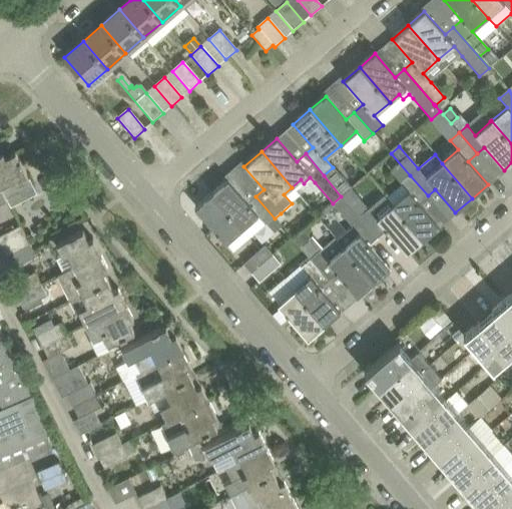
[(0,187),(6,198),(20,191),(17,185),(28,179),(15,153),(4,158),(2,153),(0,154),(0,187)]
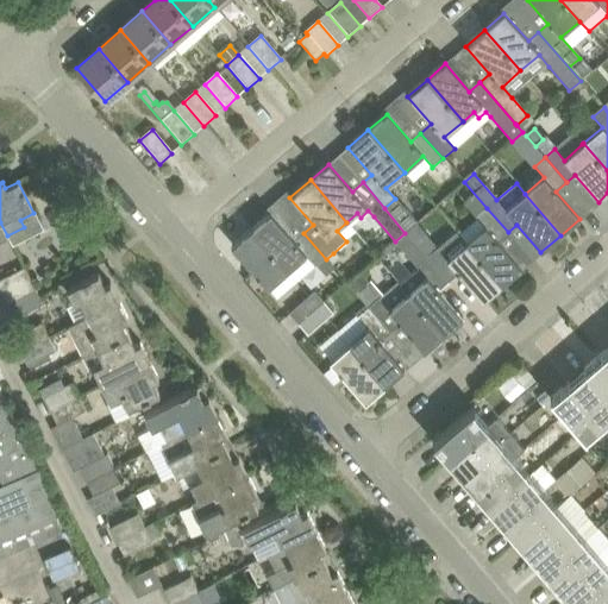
[(496,241),(508,232),(487,208),(476,216),(484,227),(467,243),(502,285),(520,270),(496,241)]
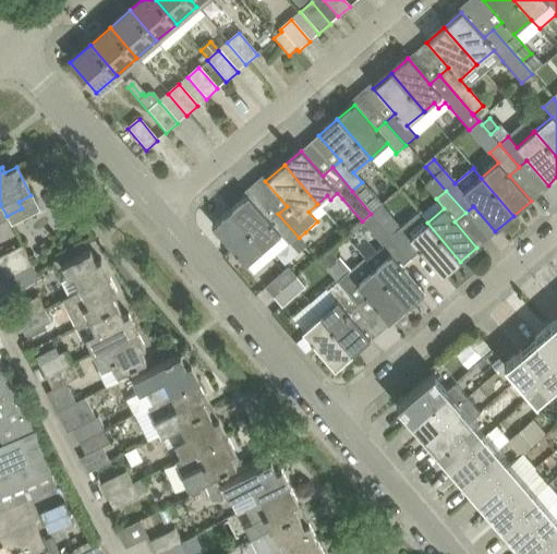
[(247,196),(231,212),(263,249),(279,235),(289,245),(299,238),(278,214),(269,221),(247,196)]
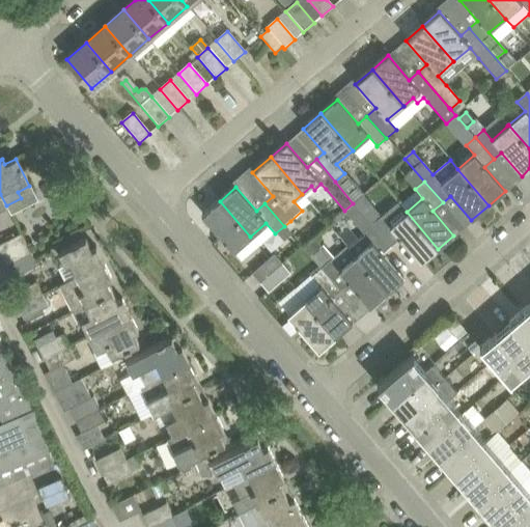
[(363,196),(354,204),(363,215),(372,207),(363,196)]
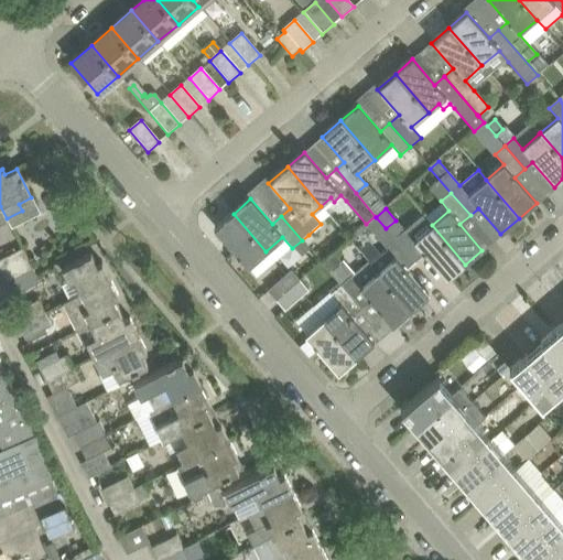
[(214,229),(247,268),(266,251),(234,214),(214,229)]
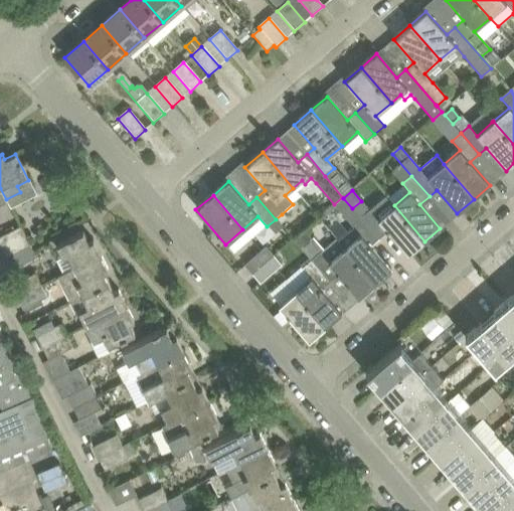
[(354,227),(338,240),(375,284),(390,271),(370,247),(378,240),(361,218),(352,208),(343,198),(342,197),(334,204),(354,227)]
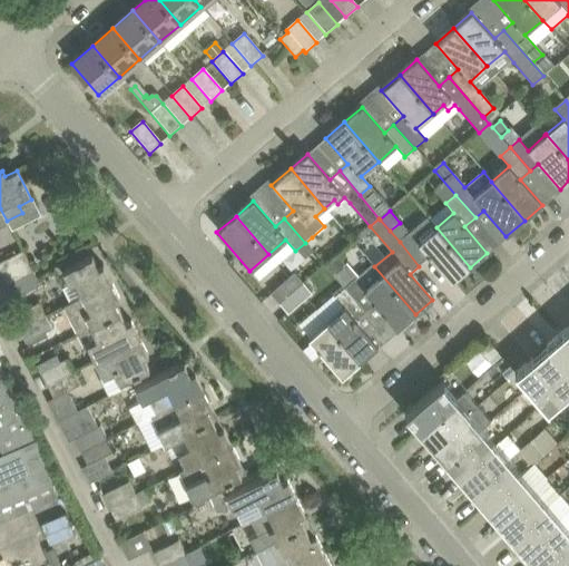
[(409,235),(400,242),(419,266),(429,257),(451,284),(470,267),(437,227),(419,243),(411,233),(409,235)]
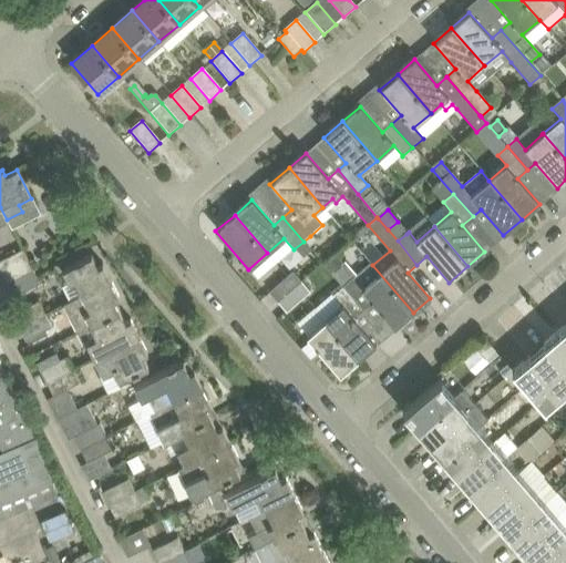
[(0,272),(7,285),(32,273),(22,252),(0,263),(0,272)]
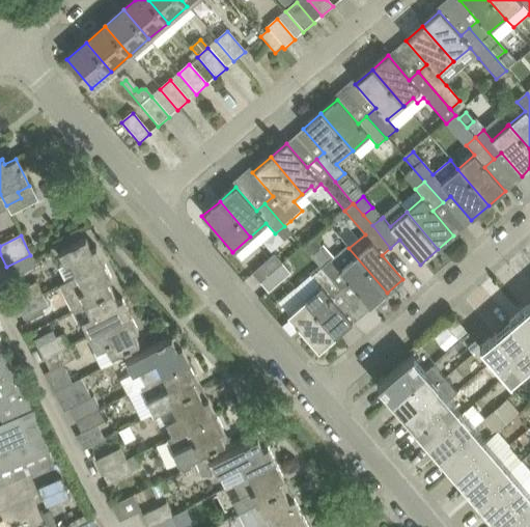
[(310,257),(321,248),(313,240),(303,249),(310,257)]
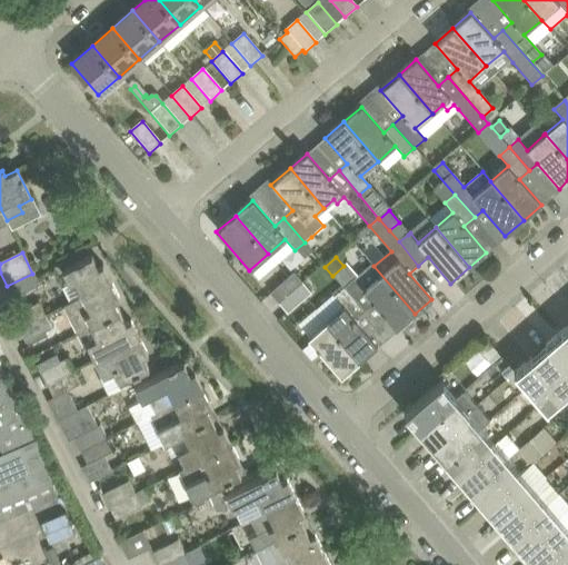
[(61,290),(69,305),(81,298),(111,283),(102,267),(98,269),(91,258),(83,261),(82,261),(61,271),(69,286),(61,290)]
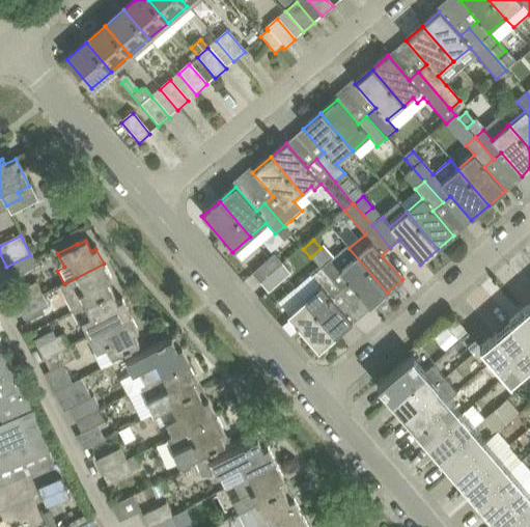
[(369,308),(387,293),(349,248),(347,249),(345,248),(332,260),(321,269),(340,292),(349,284),(369,308)]
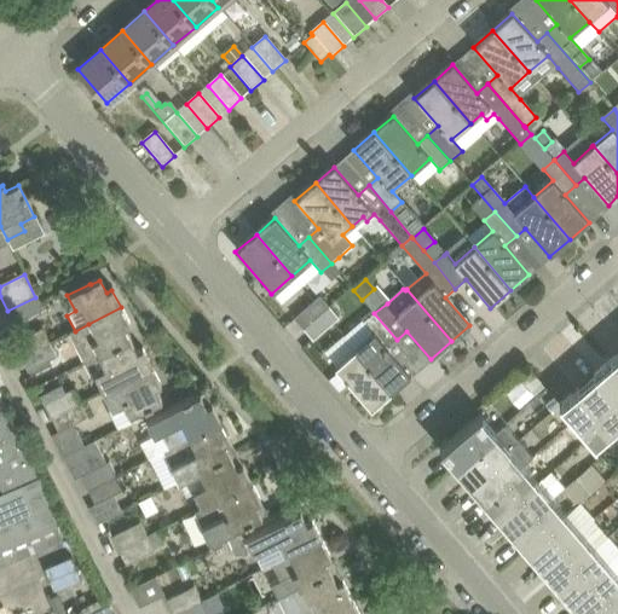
[(15,325),(42,312),(35,297),(7,311),(15,325)]
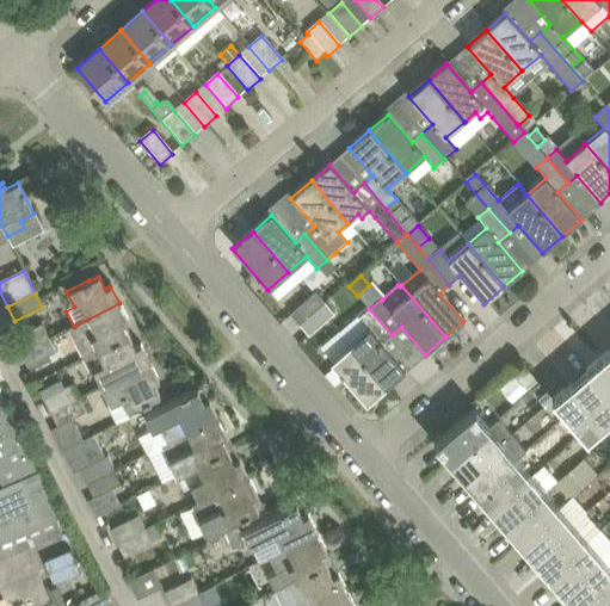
[(290,316),(299,326),(325,303),(316,294),(290,316)]
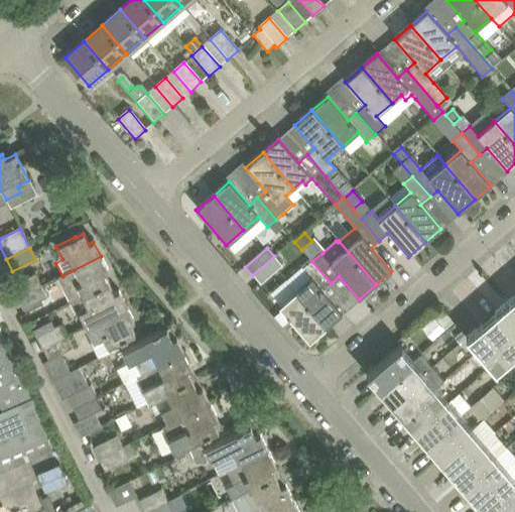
[(101,256),(74,270),(62,276),(56,278),(70,304),(109,284),(104,274),(109,272),(101,256)]
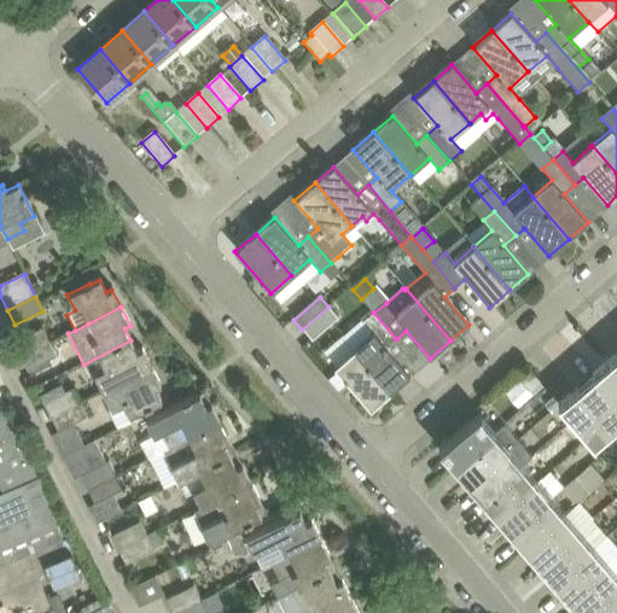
[(312,342),(338,319),(329,307),(302,330),(312,342)]
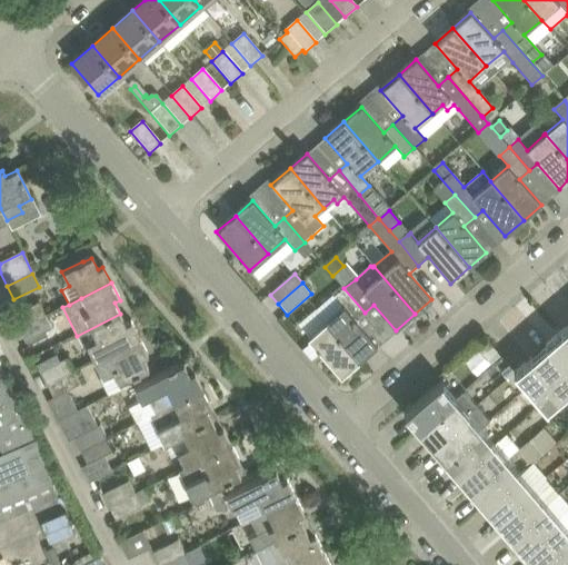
[(345,307),(327,321),(360,360),(377,346),(355,320),(365,313),(344,288),(335,296),(345,307)]
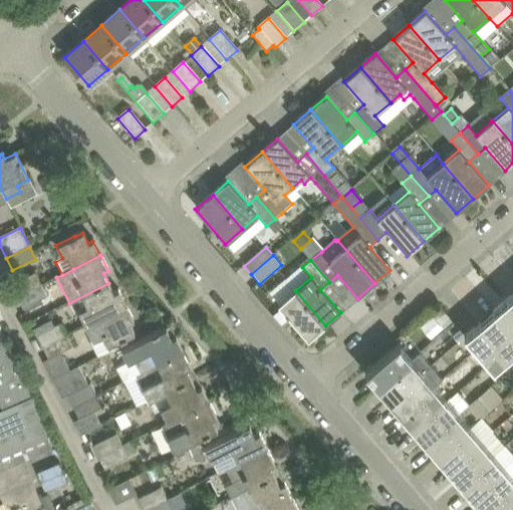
[(17,299),(40,286),(34,275),(11,286),(17,299)]
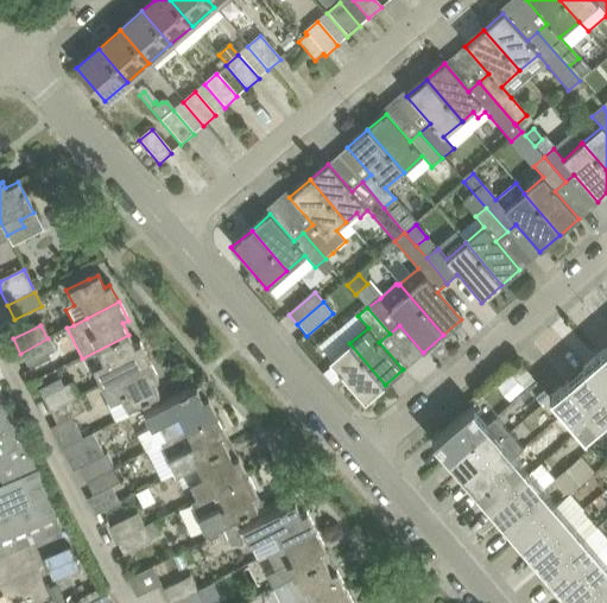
[(93,369),(101,387),(149,362),(139,343),(134,347),(128,335),(82,359),(88,372),(93,369)]
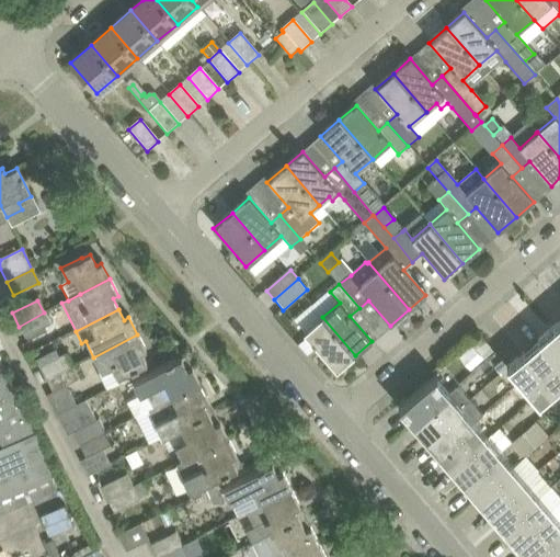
[(25,339),(50,326),(44,313),(19,327),(25,339)]
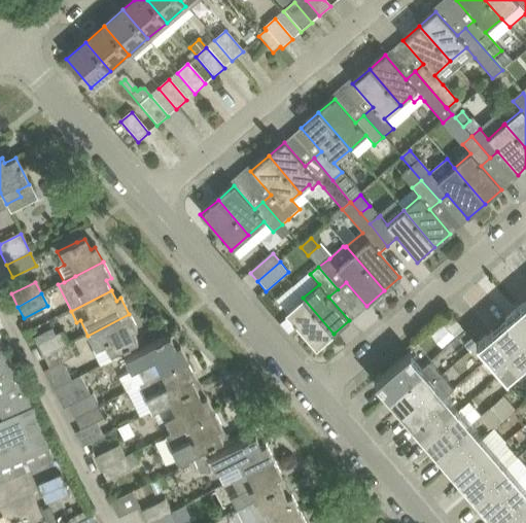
[(315,349),(334,334),(303,298),(284,313),(315,349)]
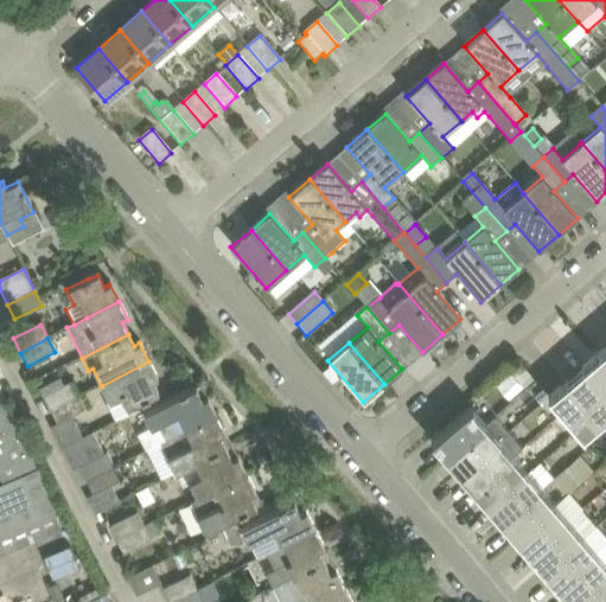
[(605,366),(597,356),(580,370),(605,399),(605,366)]
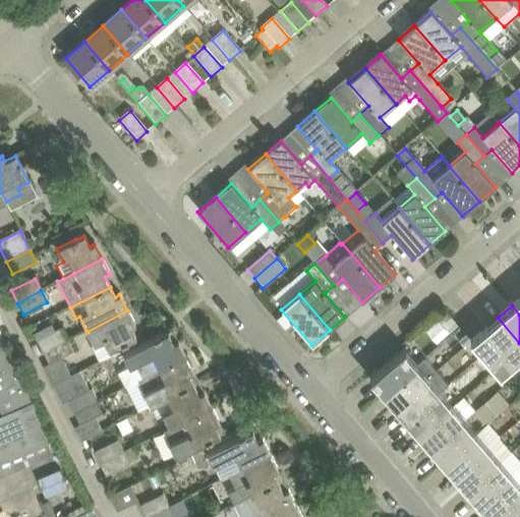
[(127,310),(87,332),(94,346),(103,341),(109,353),(128,343),(135,339),(130,329),(135,326),(127,310)]
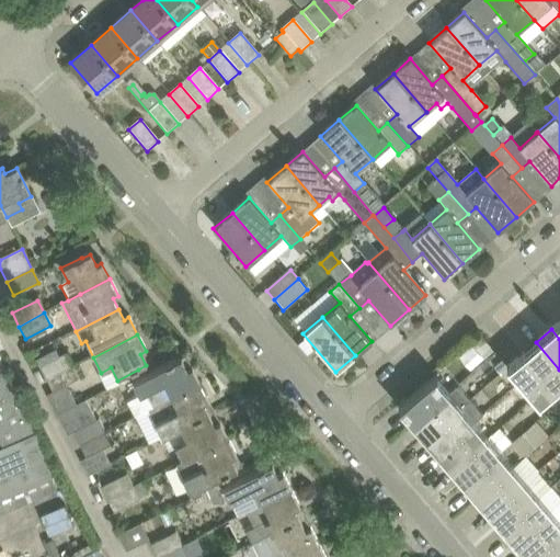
[(559,370),(536,342),(521,355),(553,393),(559,387),(559,370)]
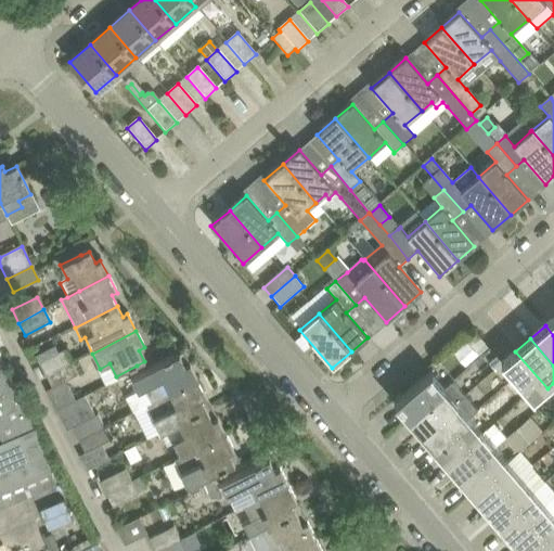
[(39,363),(46,377),(71,364),(64,351),(39,363)]
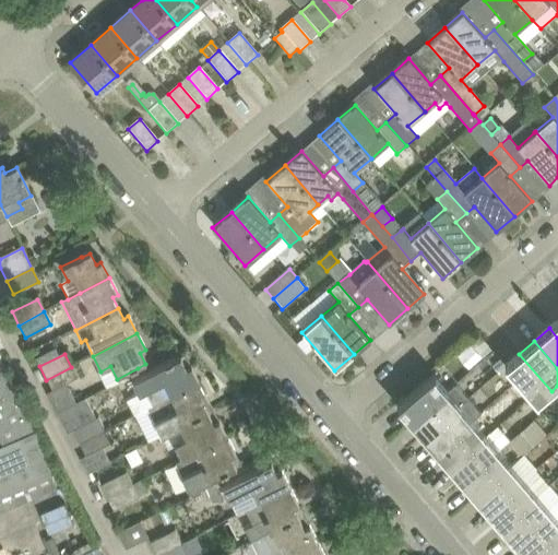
[(551,391),(519,354),(505,367),(505,368),(536,404),(551,391)]
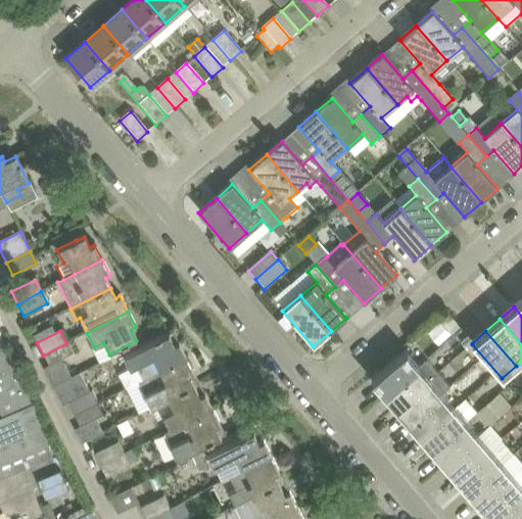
[(141,348),(124,358),(129,370),(135,367),(142,381),(186,358),(179,343),(174,345),(169,335),(160,339),(160,338),(141,348)]
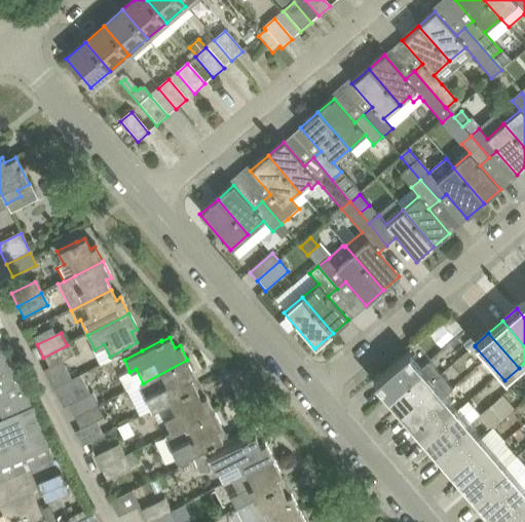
[(0,465),(49,444),(33,407),(32,407),(0,339),(0,465)]
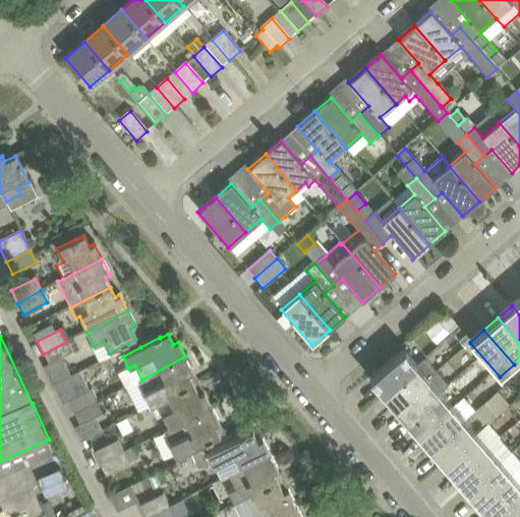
[(470,343),(470,342),(466,337),(458,343),(463,349),(470,343)]
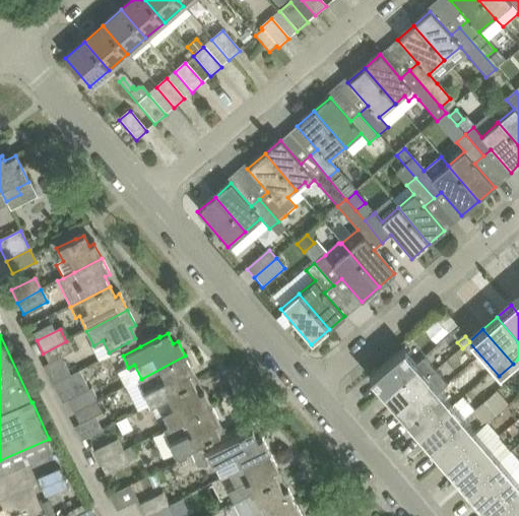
[(43,353),(49,365),(61,359),(72,352),(66,341),(43,353)]
